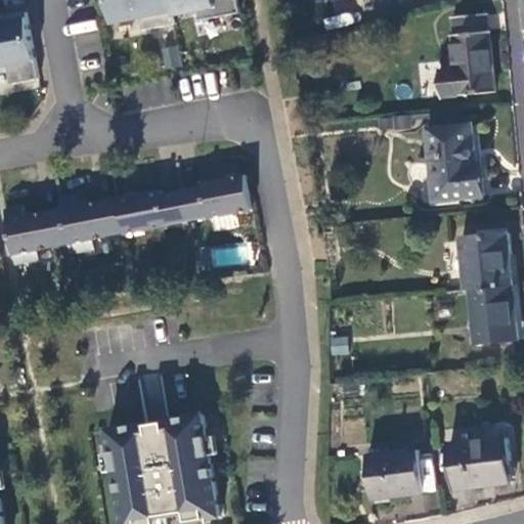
[(172,0),(110,0),(114,22),(142,16),(145,29),(176,23),(172,0)]
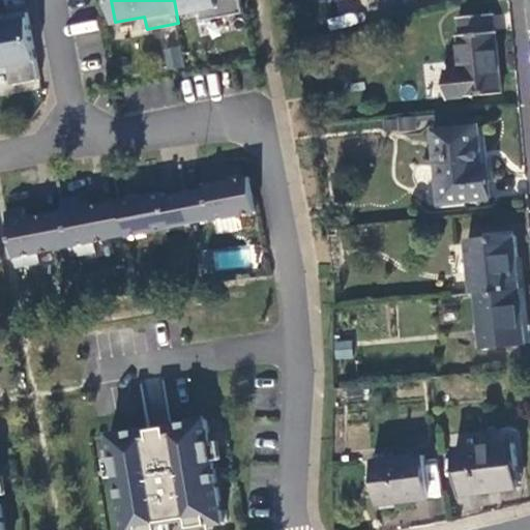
[(0,74),(9,72),(11,86),(41,81),(29,13),(3,18),(4,23),(0,24),(0,74)]
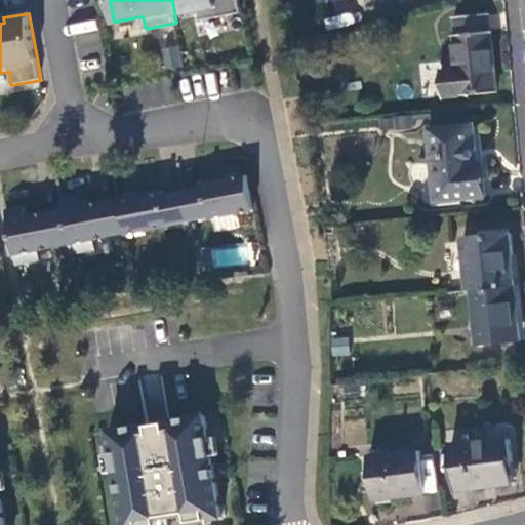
[(441,99),(495,94),(490,34),(486,33),(485,16),(452,18),(453,37),(451,37),(454,72),(439,73),(441,99)]
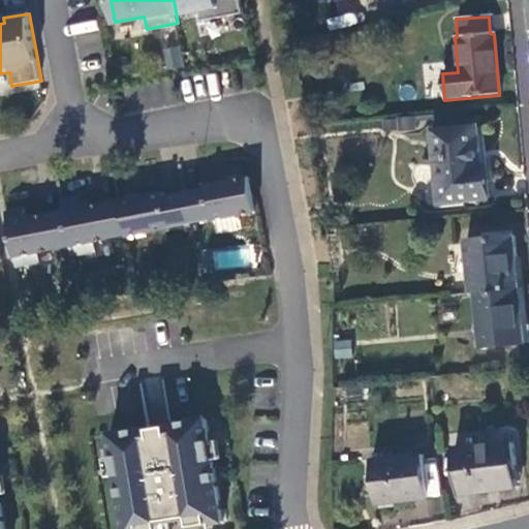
[(78,55),(102,51),(96,20),(71,24),(78,55)]
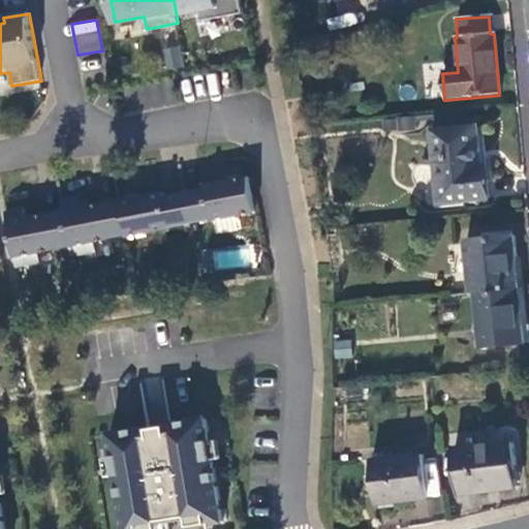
[(172,69),(186,66),(183,45),(167,49),(172,69)]
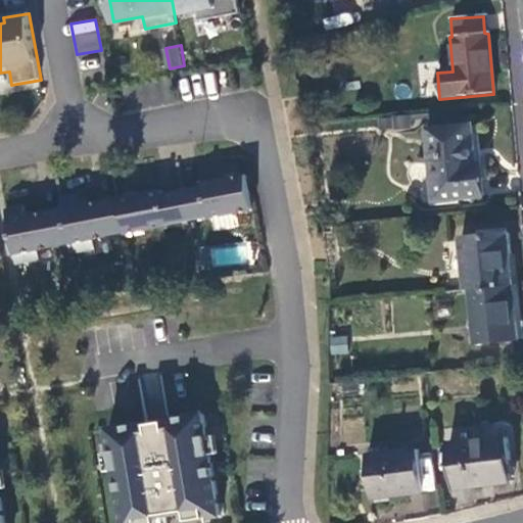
[(483,199),(476,128),(413,134),(418,190),(421,189),(423,204),(483,199)]
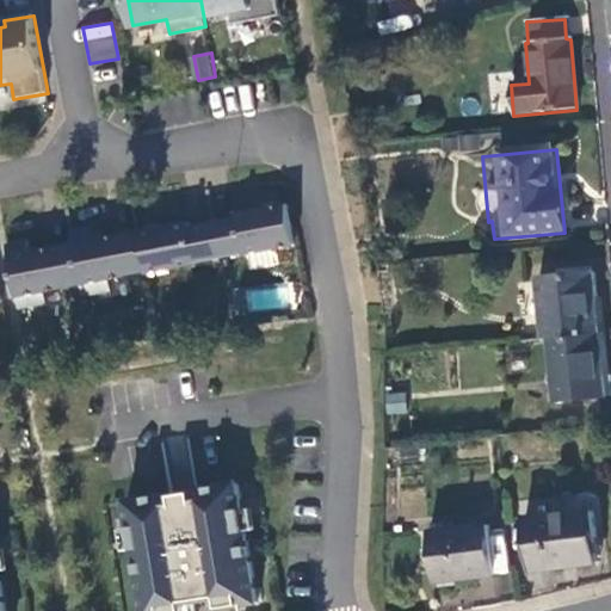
[(239,217),(215,222),(221,257),(245,252),(245,253),(296,242),(289,203),(238,213),(239,217)]
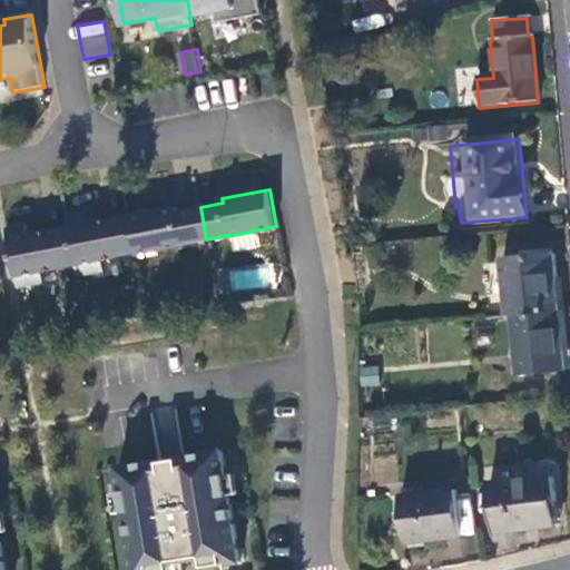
[(206,239),(200,207),(179,210),(178,206),(130,216),(137,251),(137,254),(185,244),(185,243),(206,239)]
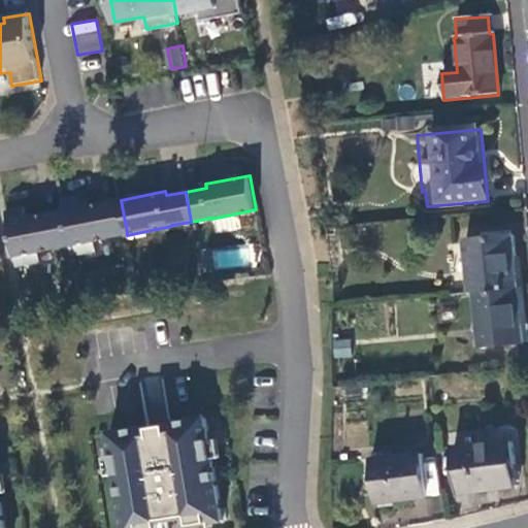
[(127,232),(121,199),(104,202),(83,206),(81,196),(63,199),(65,209),(71,243),(73,254),(97,250),(95,239),(110,236),(110,235),(127,232)]
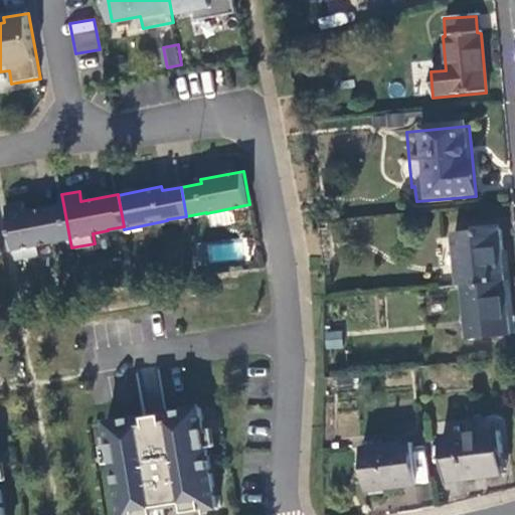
[(69,237),(63,204),(47,207),(26,211),(25,201),(7,205),(17,259),(40,253),(38,244),(53,241),(53,240),(69,237)]
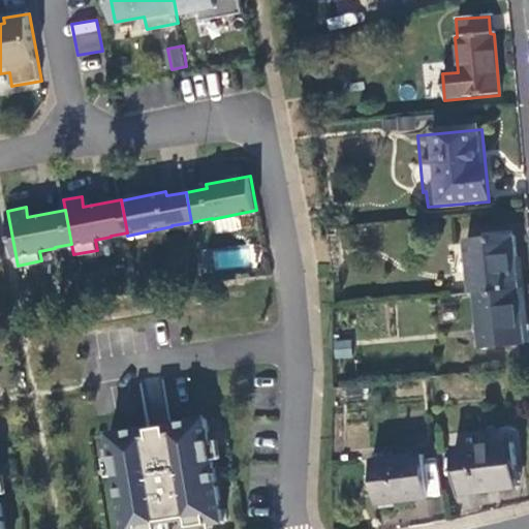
[(466,243),(469,293),(474,293),(518,289),(514,240),(466,243)]
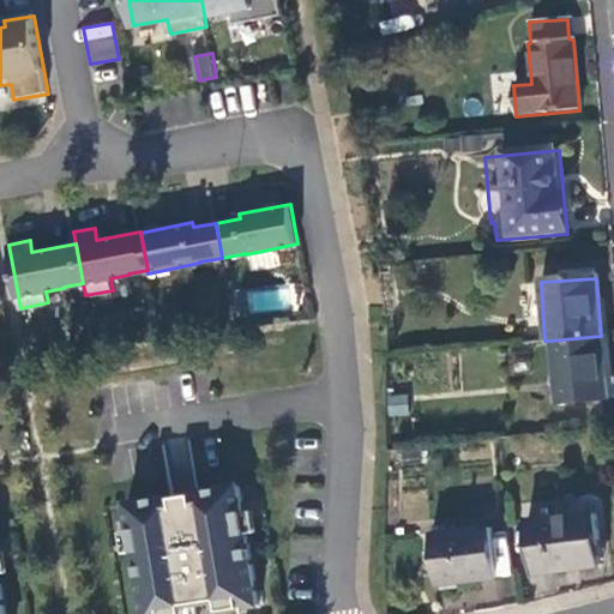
[(607,402),(601,336),(551,341),(557,407),(607,402)]
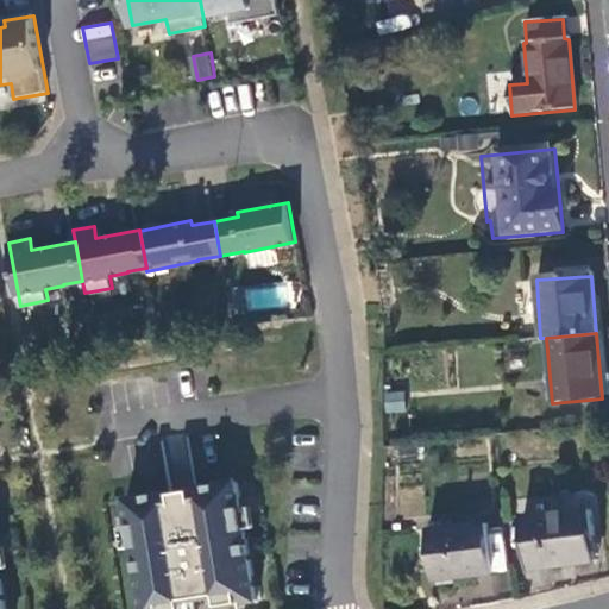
[(403,391),(384,391),(384,412),(405,410),(403,391)]
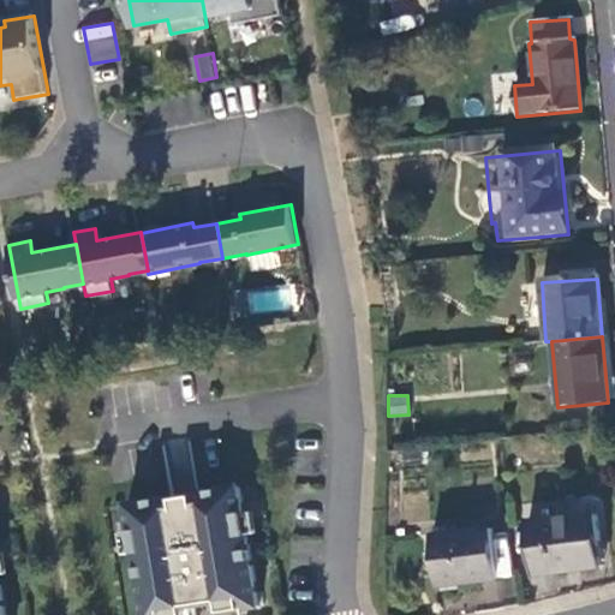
[(168,496),(130,502),(148,614),(225,614),(225,610),(248,607),(262,604),(261,603),(266,602),(264,590),(260,590),(242,484),(168,496)]
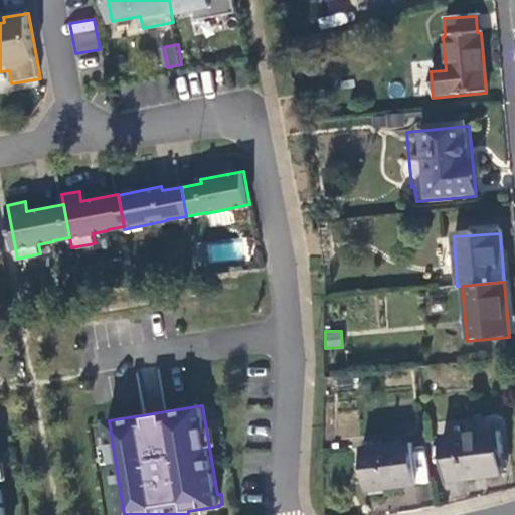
[(505,431),(448,436),(452,479),(508,474),(505,431)]
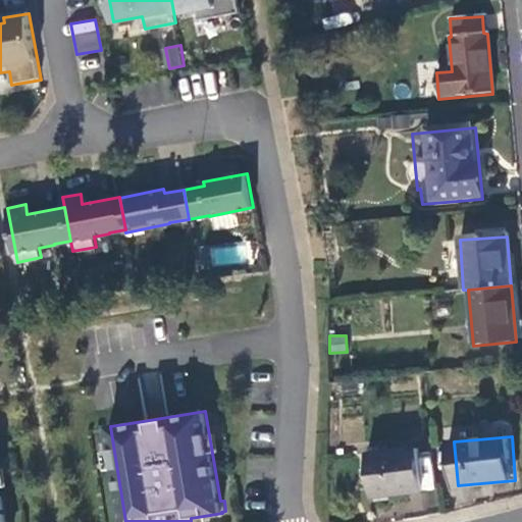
[(423,447),(373,451),(377,493),(426,488),(423,447)]
